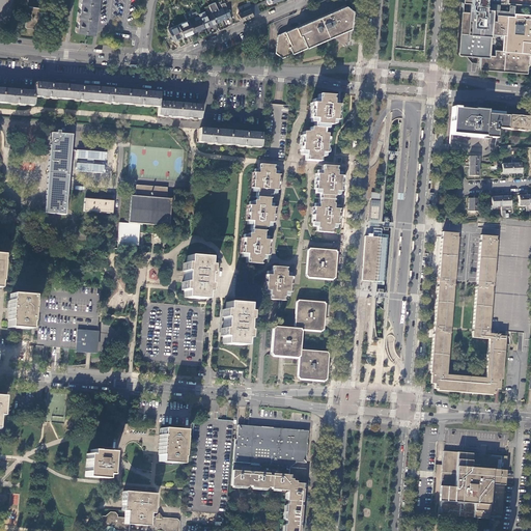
[(80,0),(76,31),(93,34),(98,0),(80,0)]
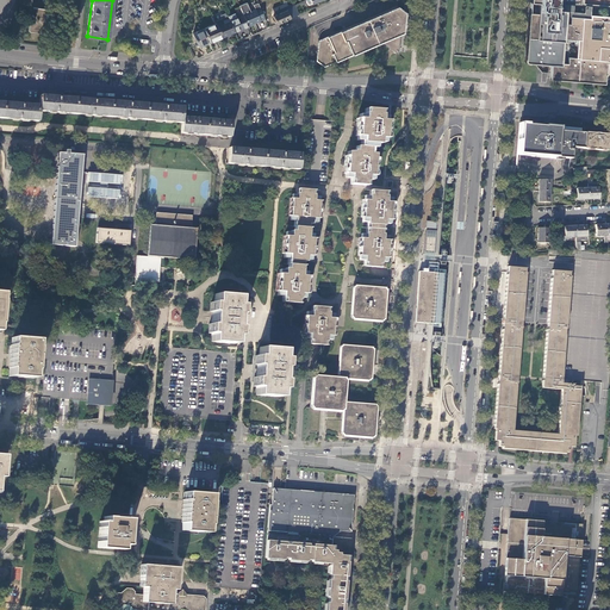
[(609,27),(609,29),(609,19),(609,17),(590,16),(590,18),(570,17),(568,24),(560,24),(561,10),(554,8),(554,0),(526,0),(521,62),(534,63),(541,73),(548,74),(548,78),(571,80),(593,82),(604,83),(605,61),(609,61),(609,27)]
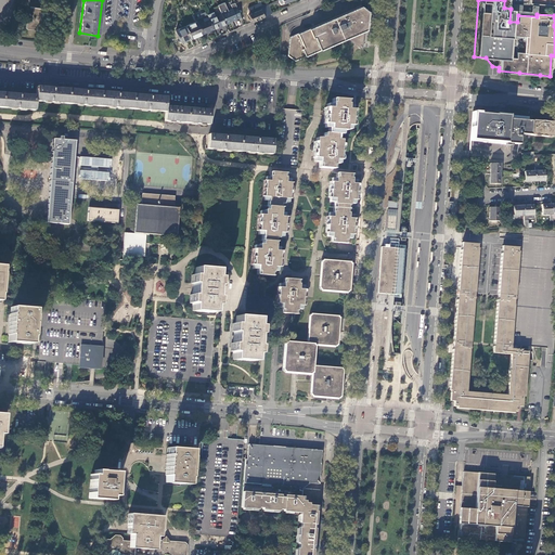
[(261,10),(261,3),(250,9),(252,13),(261,10)]
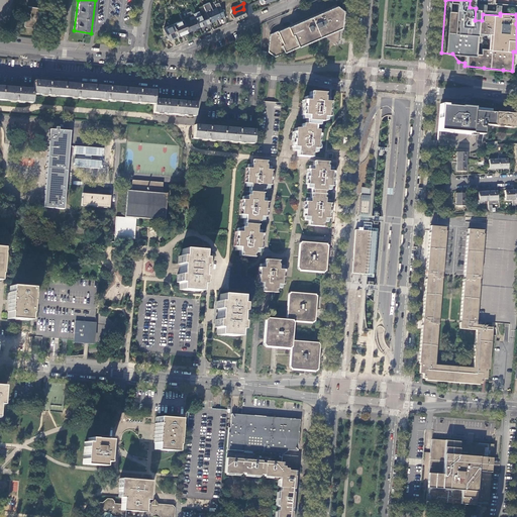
[(246,15),(253,12),(250,7),(249,5),(249,4),(243,3),(243,9),(246,15)]
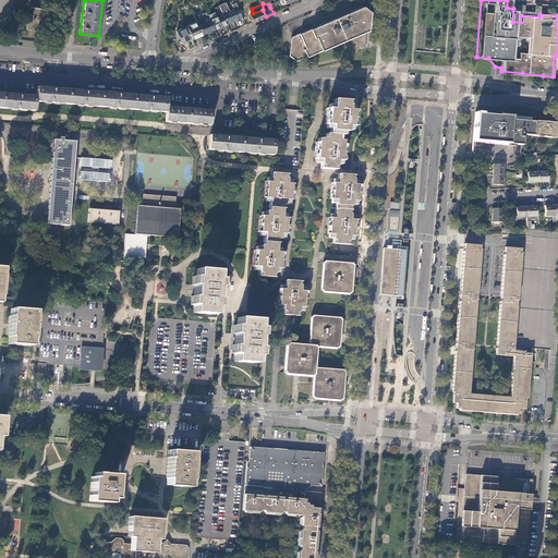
[(289,56),(296,61),(349,38),(360,46),(365,49),(366,35),(366,31),(368,29),(371,12),(363,5),(291,37),(289,56)]
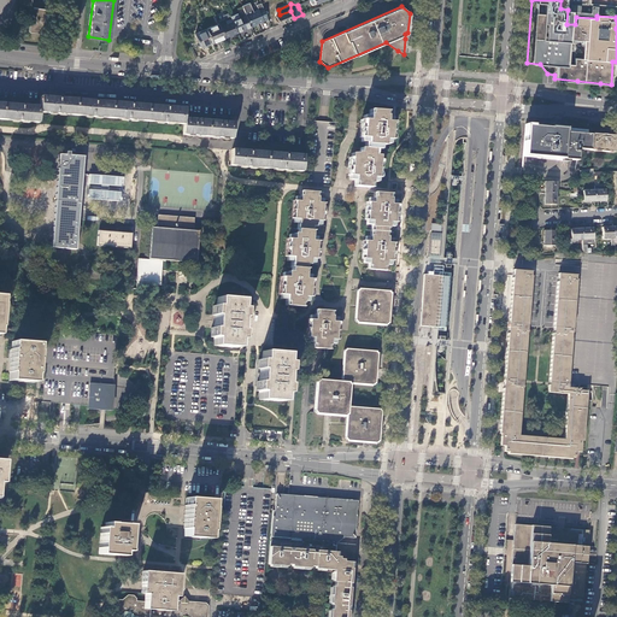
[(268,19),(263,9),(246,16),(251,27),(268,19)]
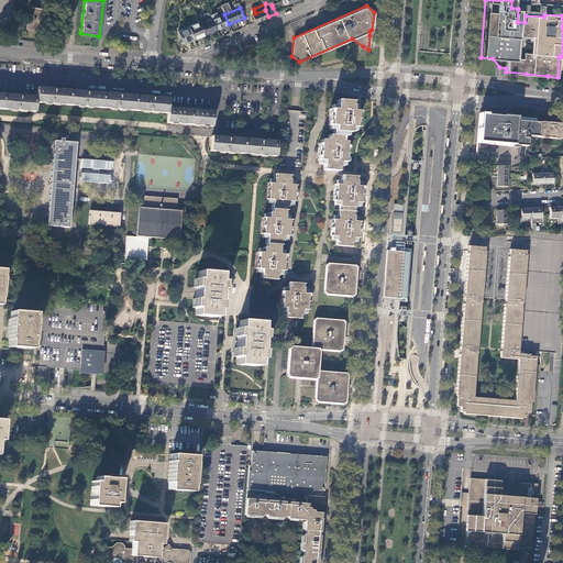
[(254,23),(268,17),(265,10),(255,13),(252,14),(253,17),(252,18),(254,23)]
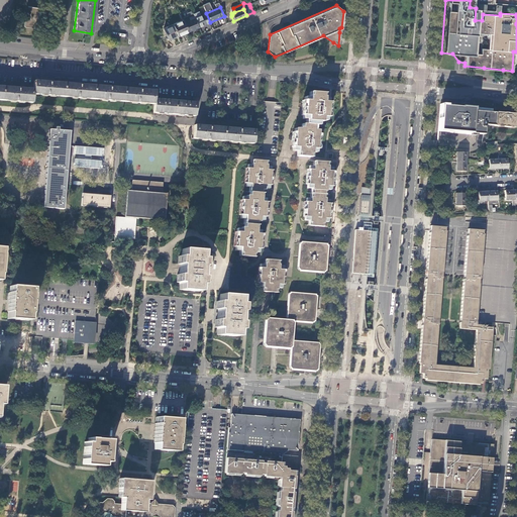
[(192,11),(187,13),(188,16),(183,18),(184,20),(188,31),(199,27),(193,14),(192,11)]
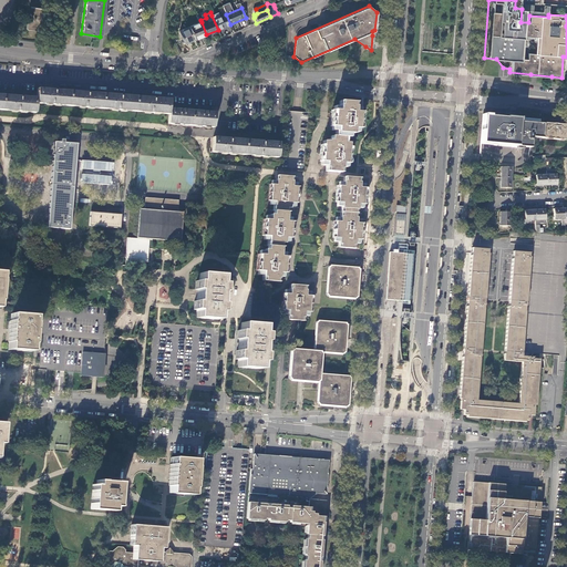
[(220,17),(218,12),(212,16),(218,30),(230,24),(226,14),(220,17)]
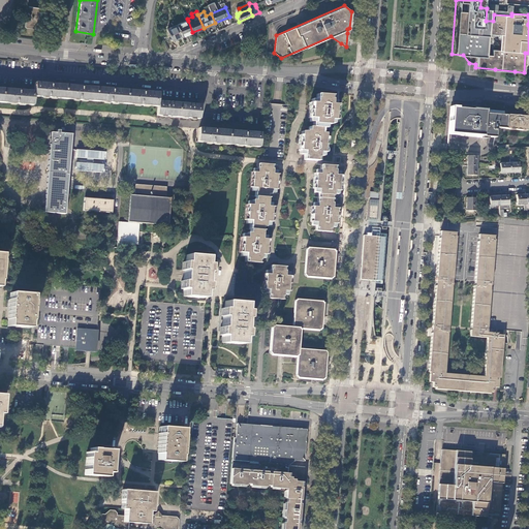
[(188,21),(177,25),(182,37),(192,32),(188,21)]
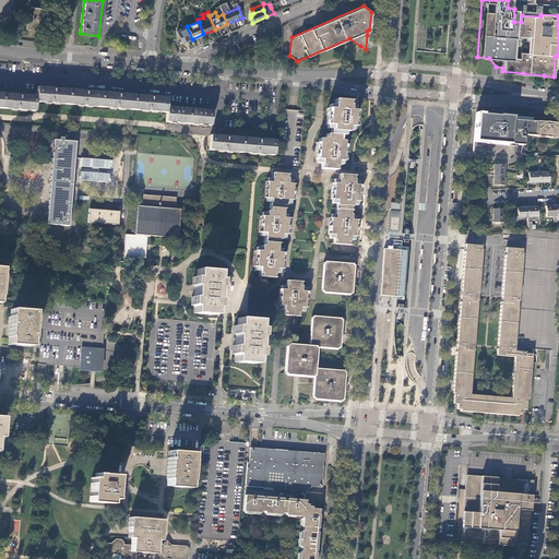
[(192,39),(187,26),(177,31),(182,43),(192,39)]
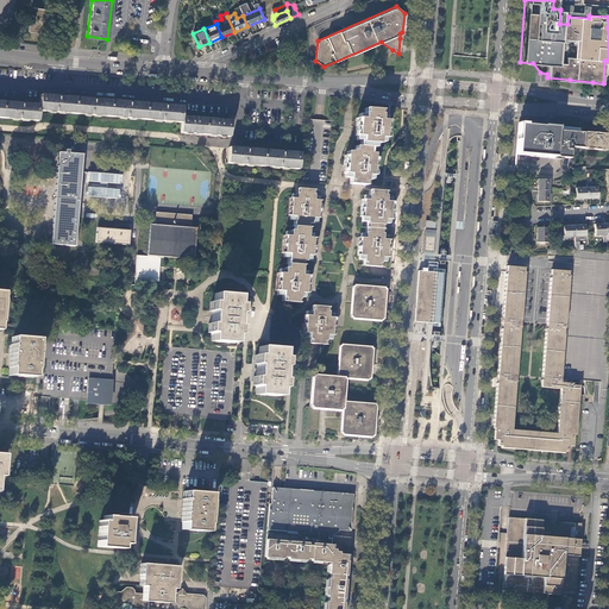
[(39,99),(39,105),(39,111),(181,123),(181,117),(182,106),(41,94),(39,99)]
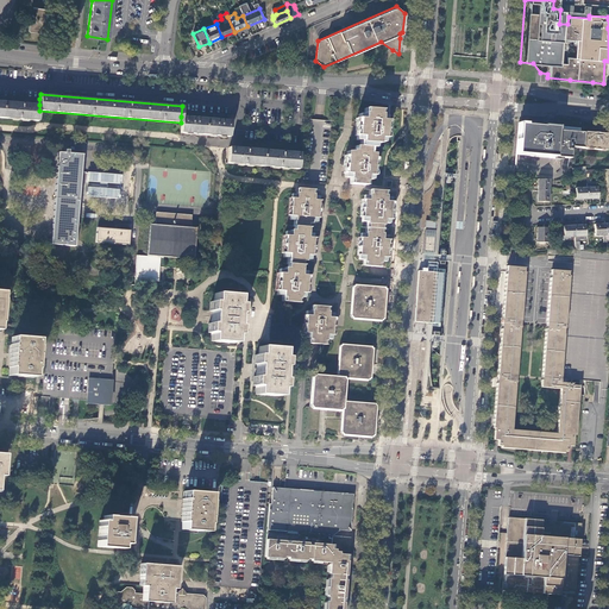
[(0,101),(0,117),(38,120),(39,111),(39,105),(0,101)]
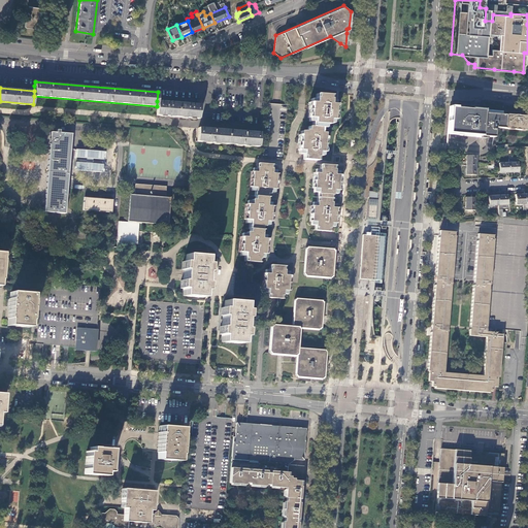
[(310,102),(310,117),(310,118),(315,118),(315,128),(323,128),(326,125),(335,125),(336,104),(331,104),(332,95),(316,95),(316,102),(310,102)]
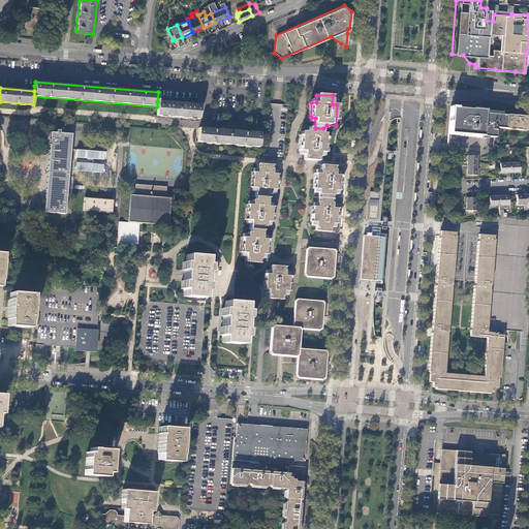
[(157,101),(157,106),(156,115),(199,119),(200,104),(157,101)]
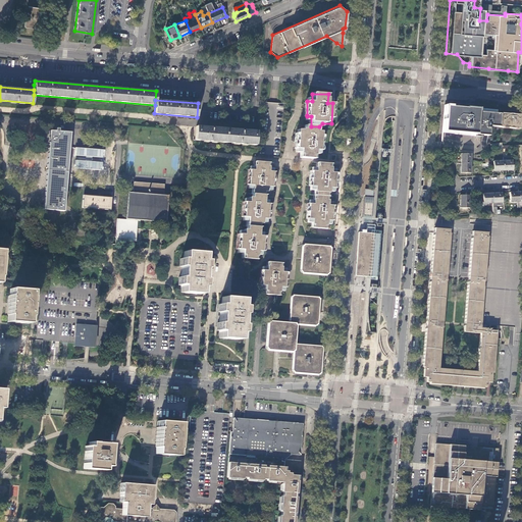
[(262,122),(259,155),(279,156),(284,104),(277,103),(274,103),(263,102),(263,106),(262,122)]
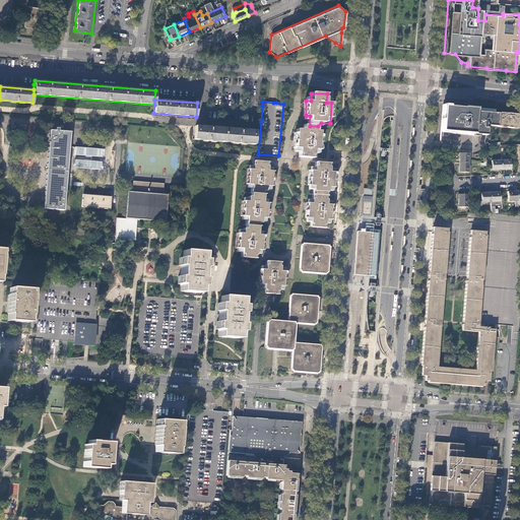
[(488,126),(497,127),(498,113),(497,113),(475,111),(475,108),(443,106),(442,118),(441,131),(486,135),(488,126)]
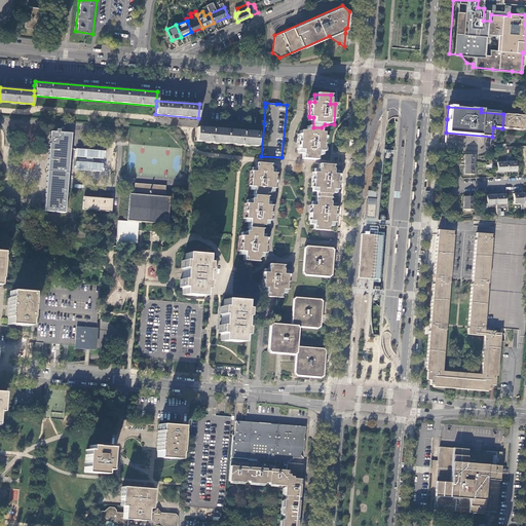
[(525,116),(503,114),(502,128),(523,130),(523,128),(525,128),(525,113),(525,116)]
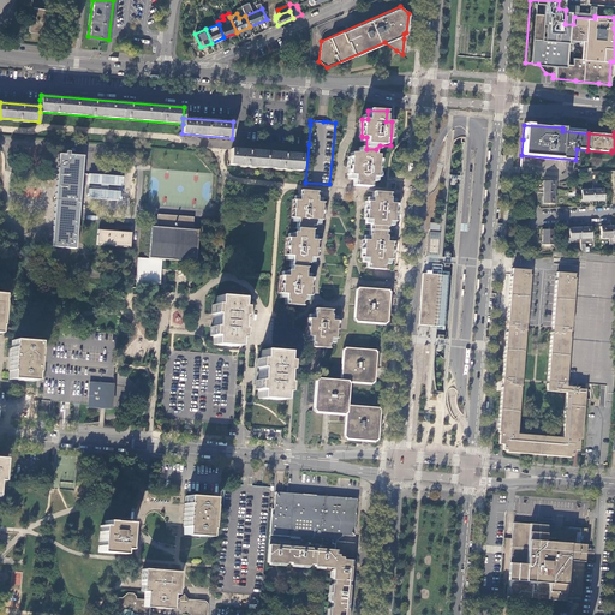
[(231,149),(230,165),(302,171),(303,155),(231,149)]
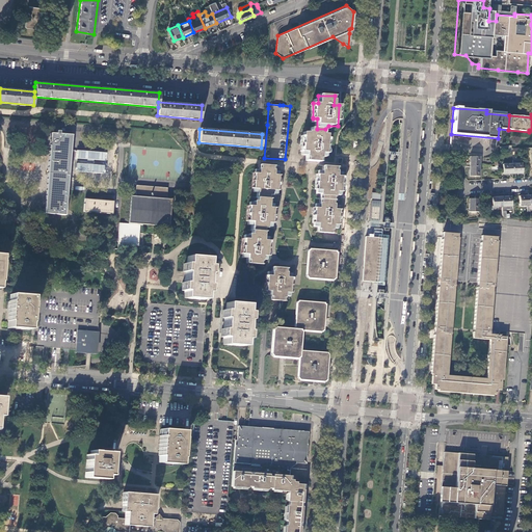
[(307,161),(321,162),(322,157),(326,156),(325,154),(328,153),(329,137),(327,137),(327,133),(324,131),(312,129),(311,131),(308,131),(303,132),(302,145),(301,151),(301,156),(307,156),(307,161)]
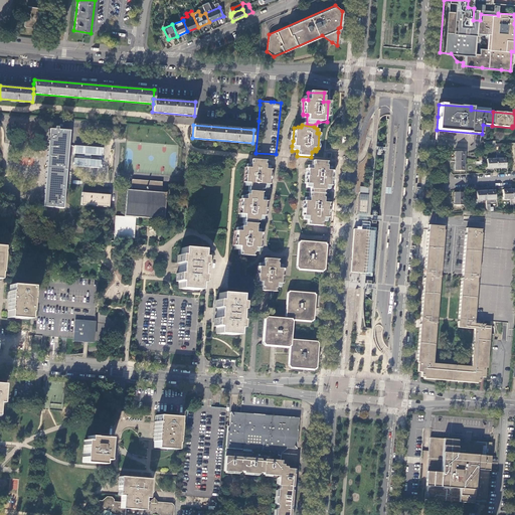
[(42,205),(63,207),(69,131),(48,129),(42,205)]
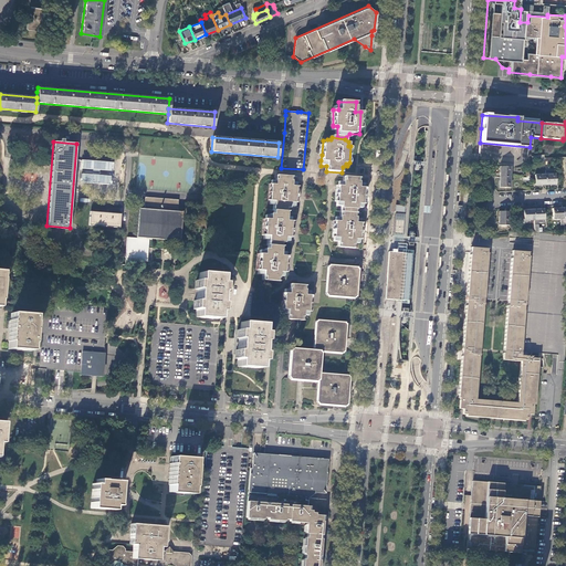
[(80,181),(112,185),(114,161),(82,159),(80,181)]
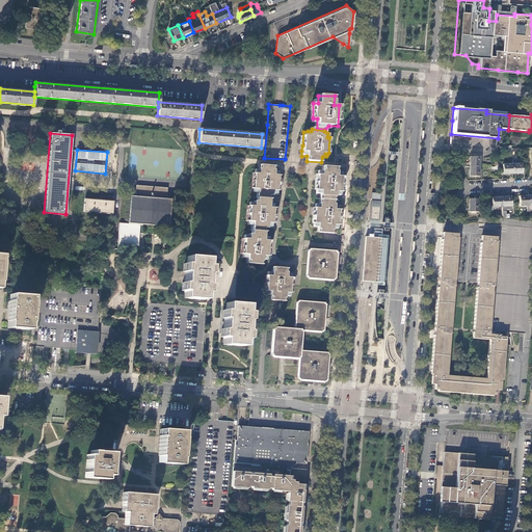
[(470,156),(470,166),(479,166),(479,161),(480,157),(470,156)]
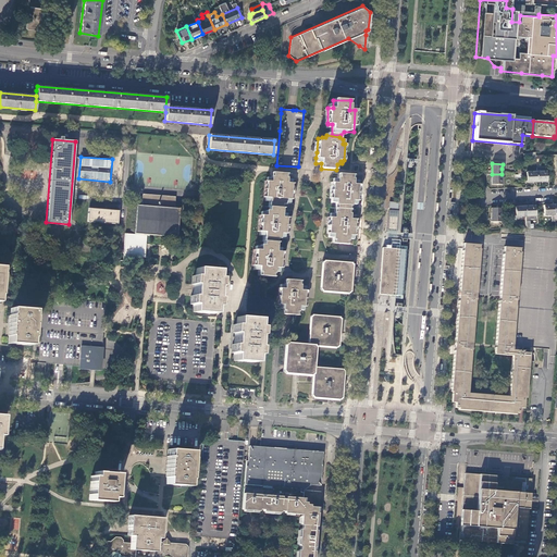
[(545,168),(536,168),(536,172),(536,182),(547,182),(546,171),(545,171),(545,168)]
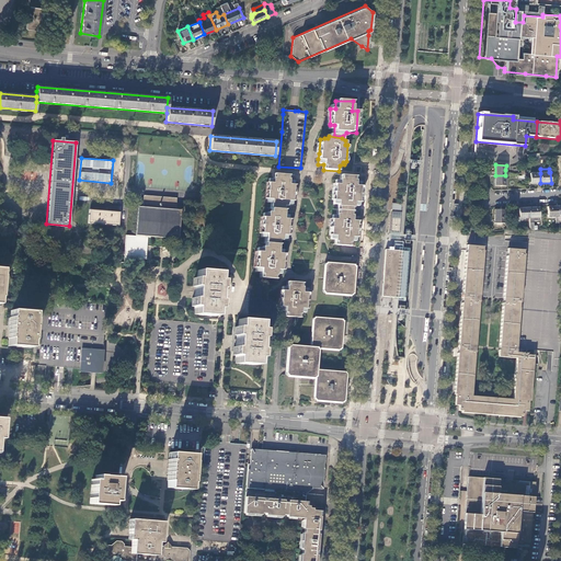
[(289,174),(274,173),(274,179),(268,179),(267,203),(272,203),(271,213),(268,213),(268,214),(264,213),(262,237),(266,238),(265,247),(262,247),(262,249),(256,248),(255,272),(260,273),(260,277),(275,278),(275,274),(279,274),(282,250),(277,250),(278,240),(282,240),(282,239),(286,239),(288,215),(284,215),(284,205),(287,205),(287,204),(292,205),(294,180),(288,180),(289,174)]
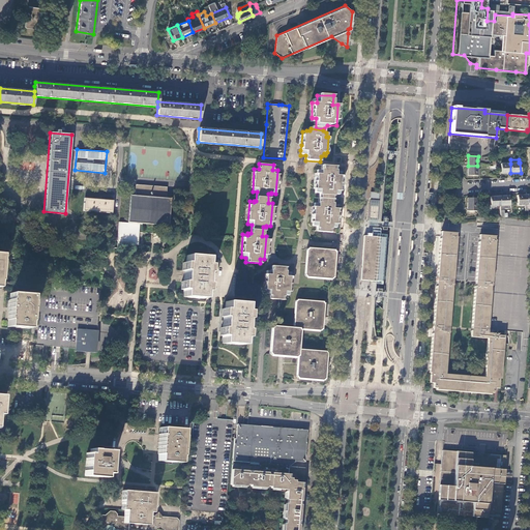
[(501,174),(510,173),(510,164),(501,164),(501,174)]
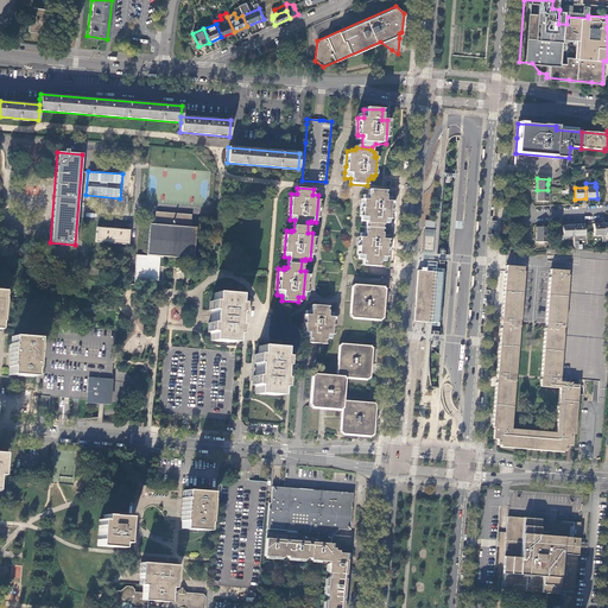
[(368,195),(363,195),(361,221),(366,222),(365,233),(360,233),(358,259),(363,259),(362,265),(380,266),(380,261),(385,261),(387,235),(382,235),(384,223),(388,223),(391,197),(385,196),(386,191),(369,189),(368,195)]
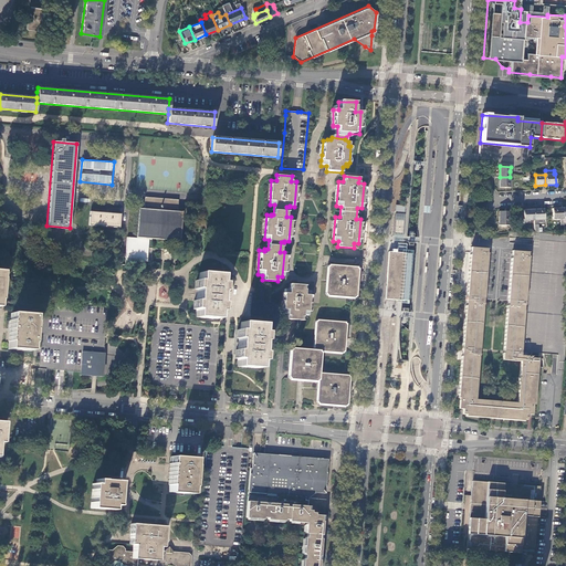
[(510,177),(500,177),(500,187),(510,187),(510,177)]
